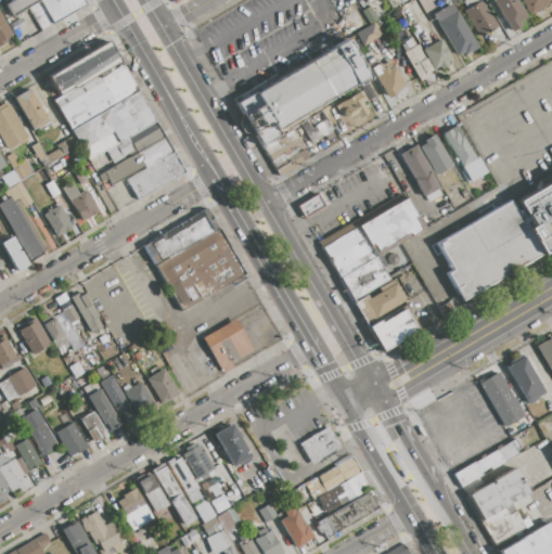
[(8,4),(14,0),(87,0),(89,4),(45,30),(31,8),(14,17),(8,4)]
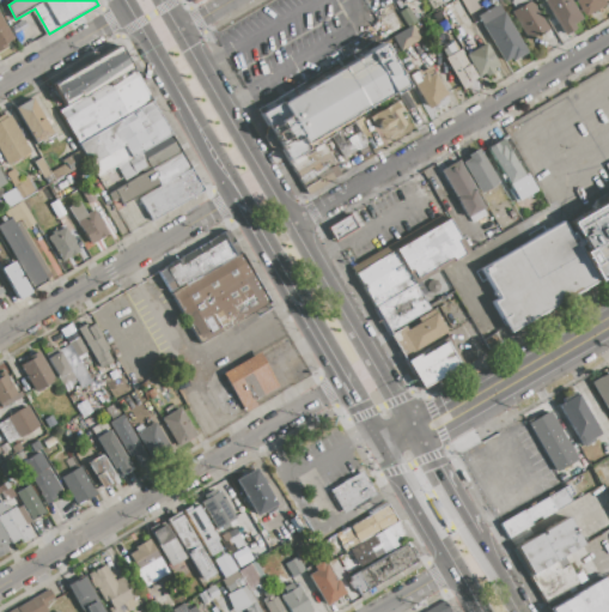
[(513,11),(517,10),(512,1),(515,0),(535,0),(550,28),(542,34),(541,32),(530,40),(513,11)]
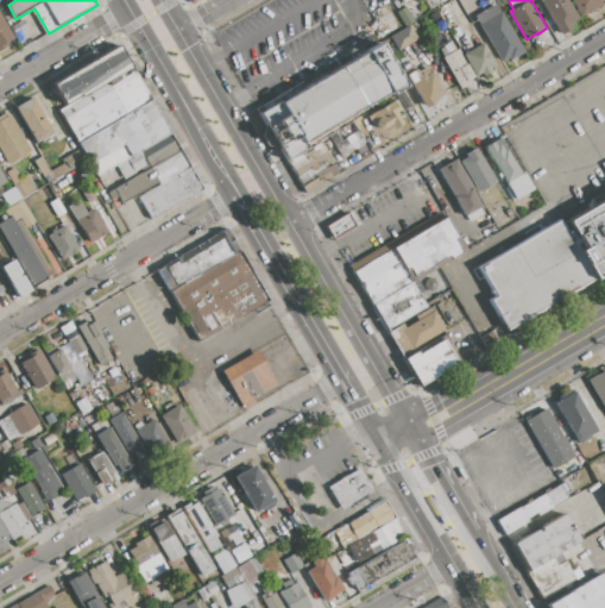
[(571,0),(581,18),(572,23),(574,26),(562,33),(542,0),(571,0)]
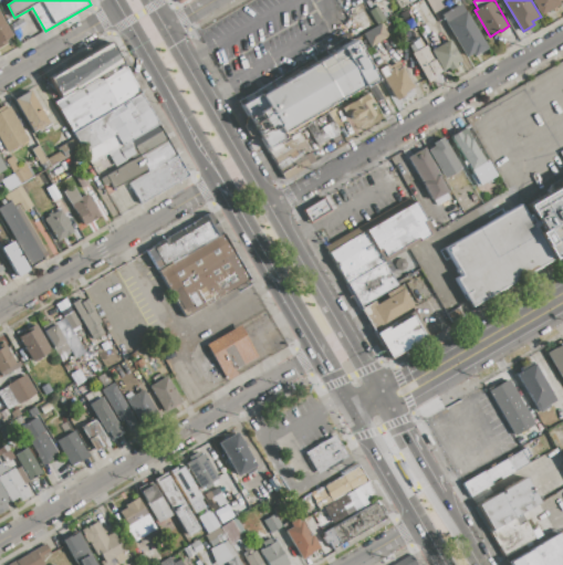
[(561,0),(562,1),(562,6),(544,16),(535,0),(561,0)]
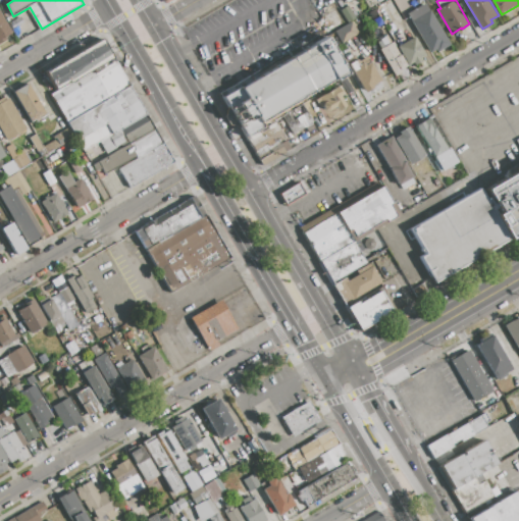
[(410,13),(427,3),(451,43),(438,50),(437,48),(432,52),(410,13)]
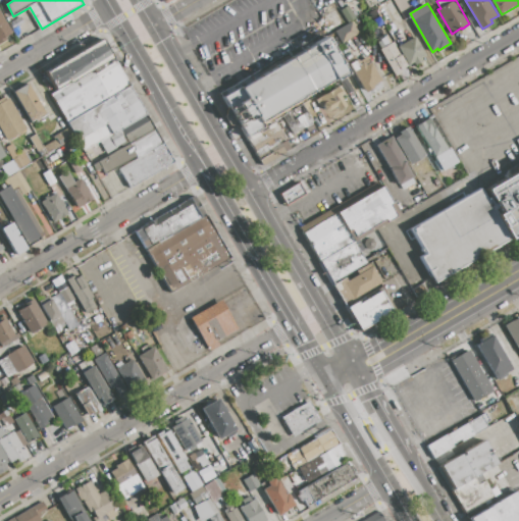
[(343,9),(350,5),(357,16),(350,21),(343,9)]
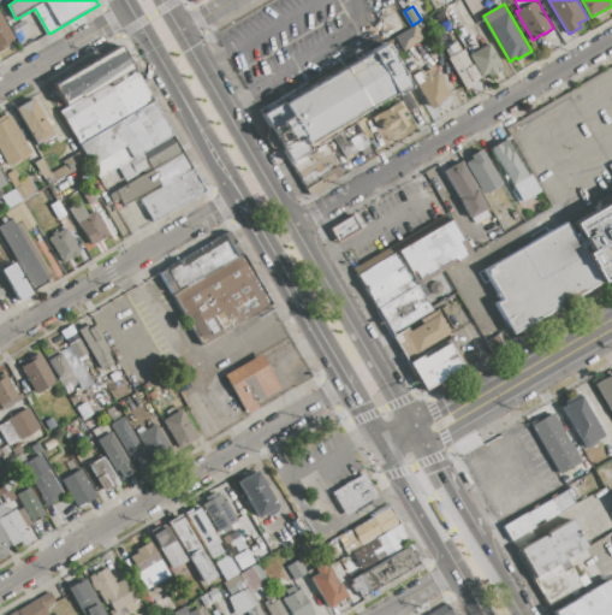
[(0,9),(17,39),(10,42),(11,46),(0,52),(0,9)]
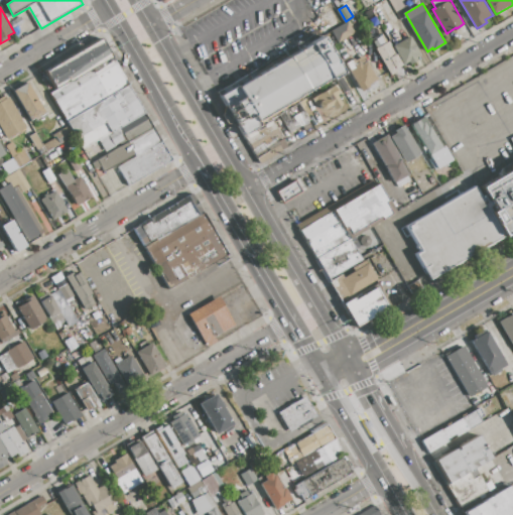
[(321,17),(334,9),(342,22),(329,30),(321,17)]
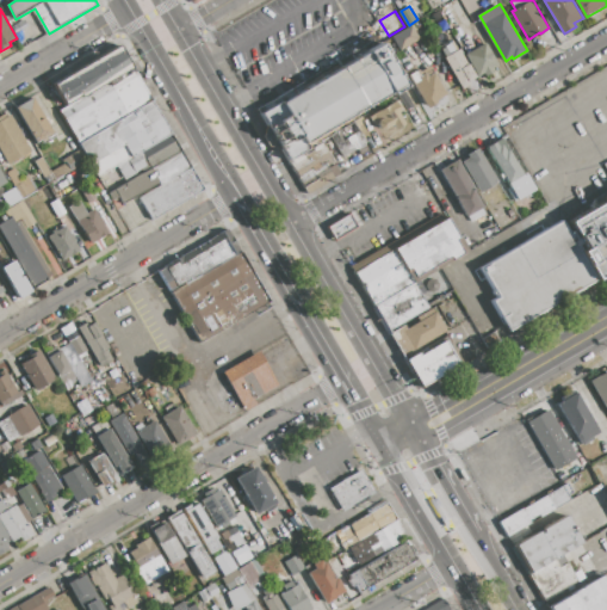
[(395,36),(414,24),(422,38),(403,49),(395,36)]
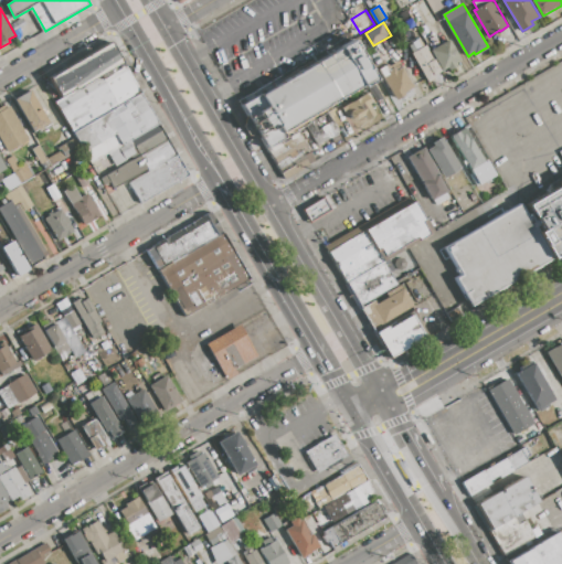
[(433,50),(452,39),(464,57),(457,61),(459,64),(449,70),(448,66),(444,70),(433,50)]
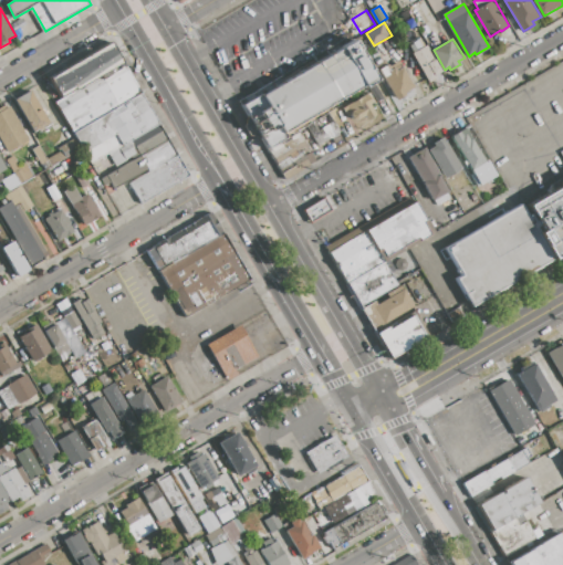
[(243,104),(355,40),(377,77),(285,132),(289,137),(270,148),(243,104)]
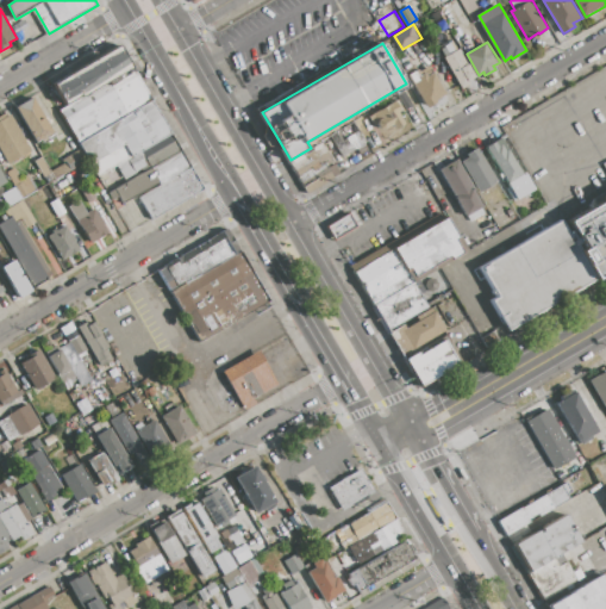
[(83,97),(82,94),(66,104),(55,85),(122,45),(135,67),(83,97)]
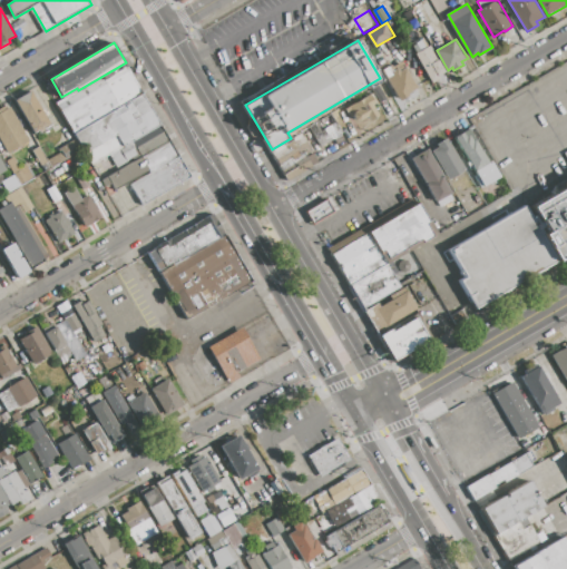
[(418,54),(431,46),(446,70),(440,75),(441,77),(434,81),(418,54)]
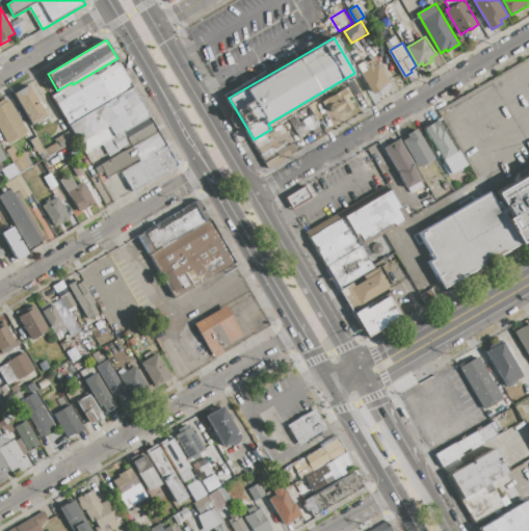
[(134,87),(70,125),(53,96),(73,84),(117,58),(134,87)]
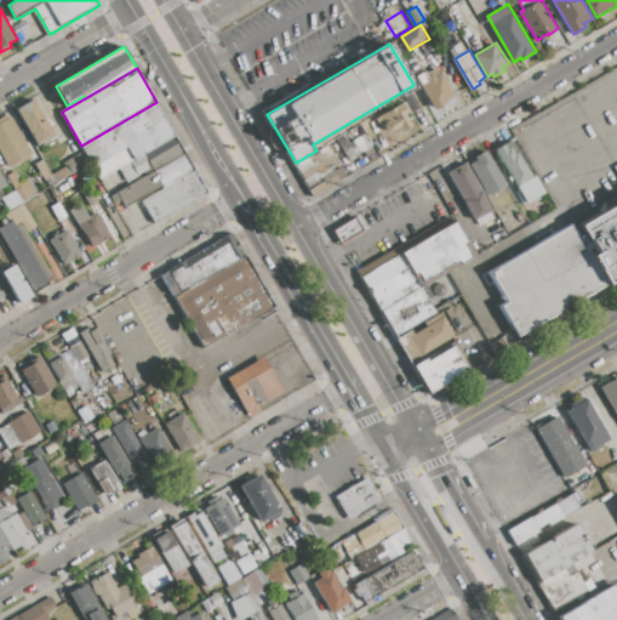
[(423,84),(428,81),(427,78),(434,74),(435,77),(443,73),(456,95),(445,101),(446,102),(436,108),(423,84)]
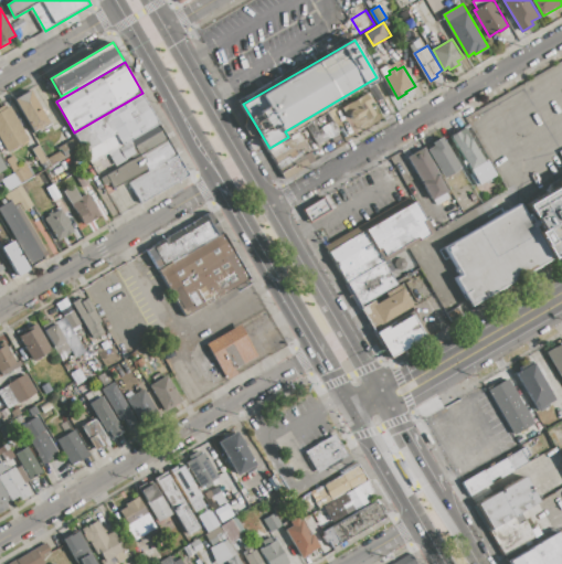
[(17,99),(32,91),(51,121),(34,131),(17,99)]
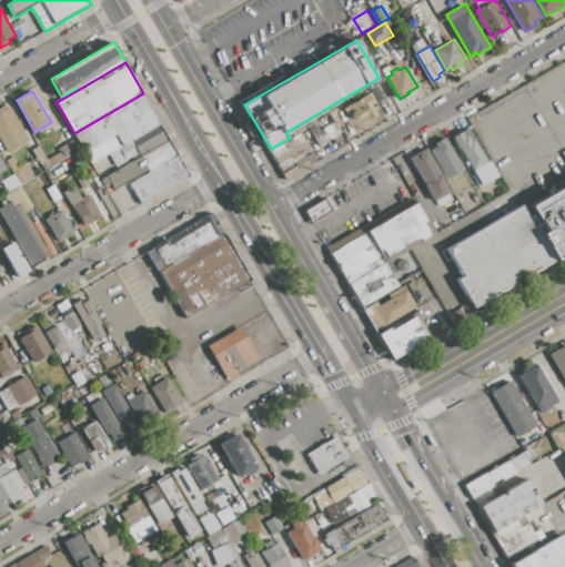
[(345,108),(372,92),(377,101),(372,104),(377,113),(367,120),(365,115),(356,120),(353,114),(350,115),(345,108)]
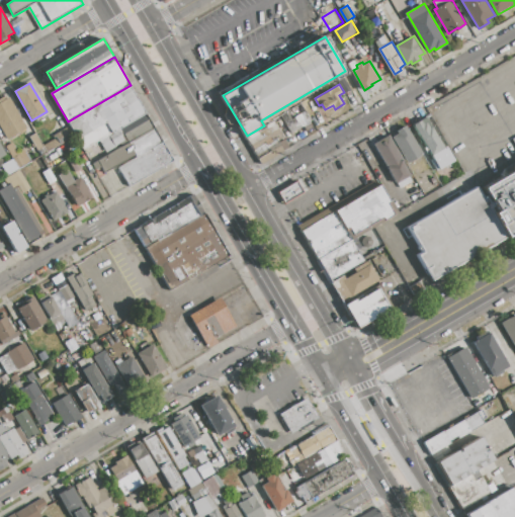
[(147,112),(121,126),(84,149),(68,121),(131,85),(147,112)]
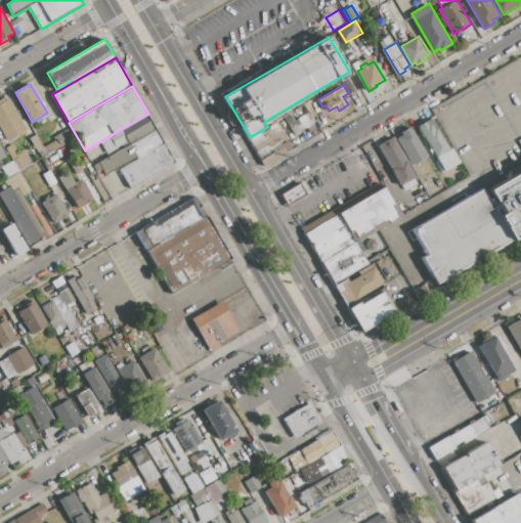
[(0,99),(6,96),(8,98),(10,97),(29,129),(8,140),(0,126),(0,99)]
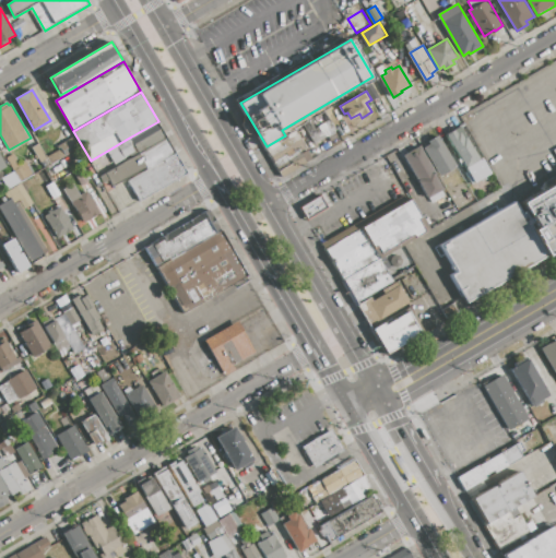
[(305,123),(328,110),(339,129),(316,142),(305,123)]
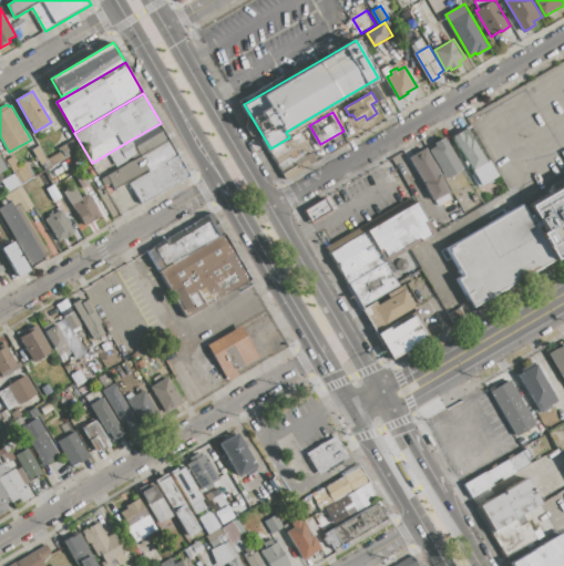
[(143,155),(133,139),(161,123),(170,140),(143,155)]
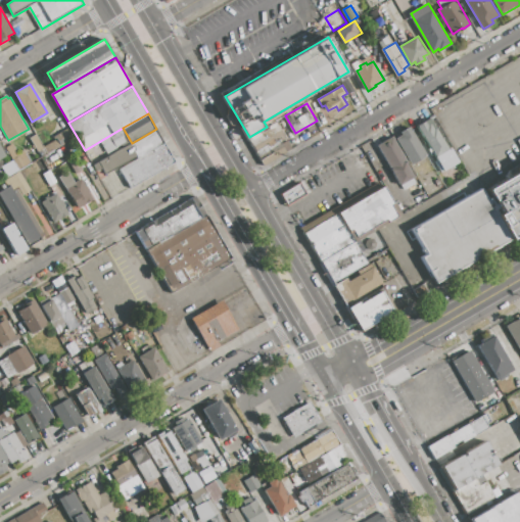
[(419,126),(431,119),(448,149),(453,147),(461,161),(443,172),(437,160),(438,159),(419,126)]
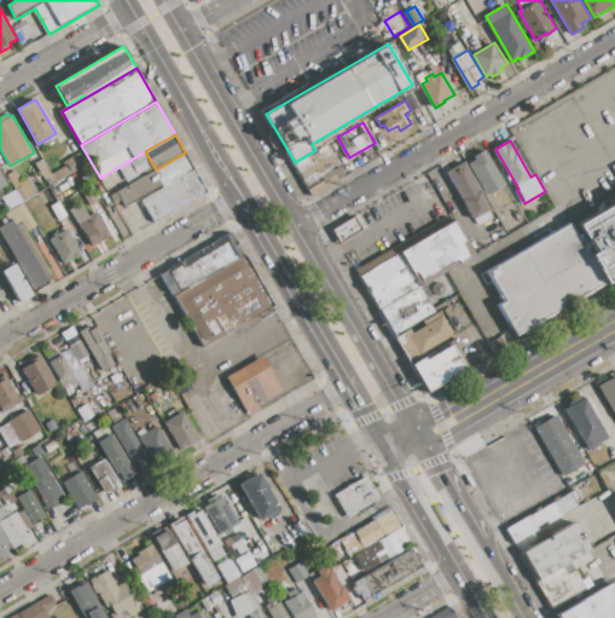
[(295,162),(315,150),(329,143),(348,177),(314,196),(295,162)]
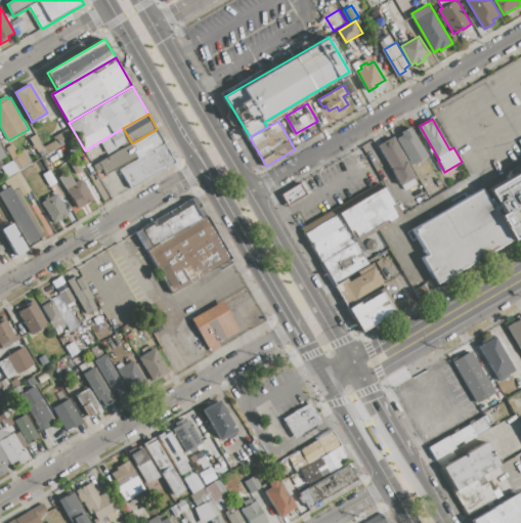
[(398,138),(404,134),(402,132),(413,126),(429,156),(414,165),(398,138)]
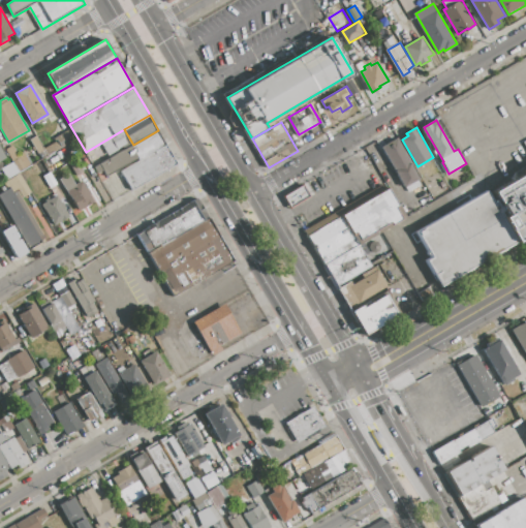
[(68,130),(73,141),(51,154),(47,148),(59,140),(57,136),(68,130)]
